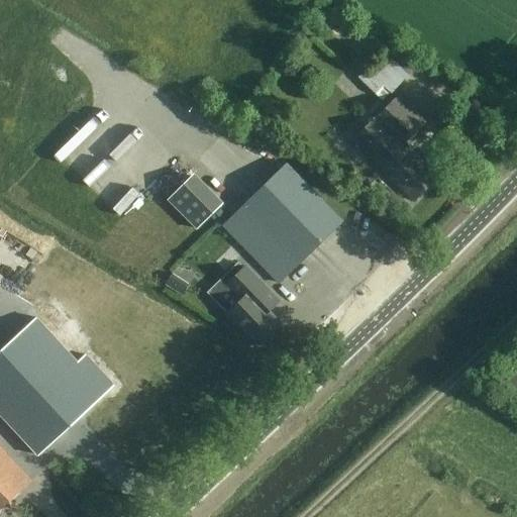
[(384,102),(410,75),(388,55),(362,82),(384,102)]
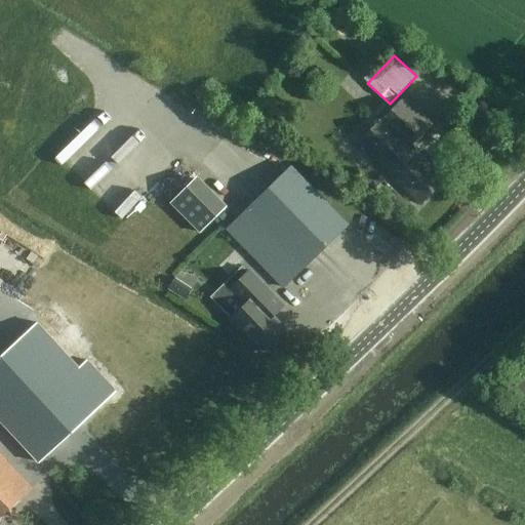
[(419,205),(445,182),(410,146),(432,125),(405,98),(359,143),(419,205)]
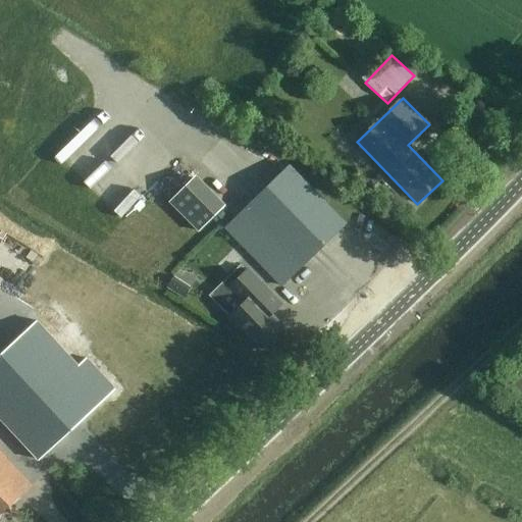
[(449,131),(462,116),(450,105),(437,119),(449,131)]
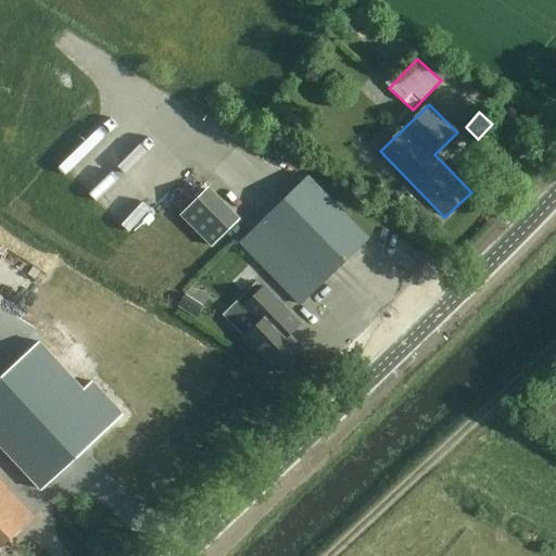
[(57,177),(110,127),(100,117),(47,167),(57,177)]
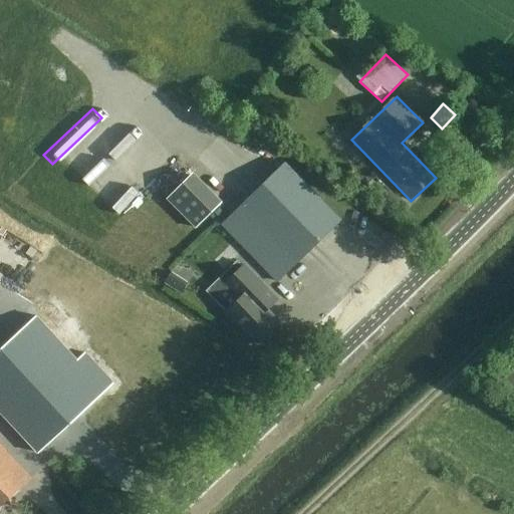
[(277,283),(297,264),(340,222),(285,164),(223,226),(277,283)]
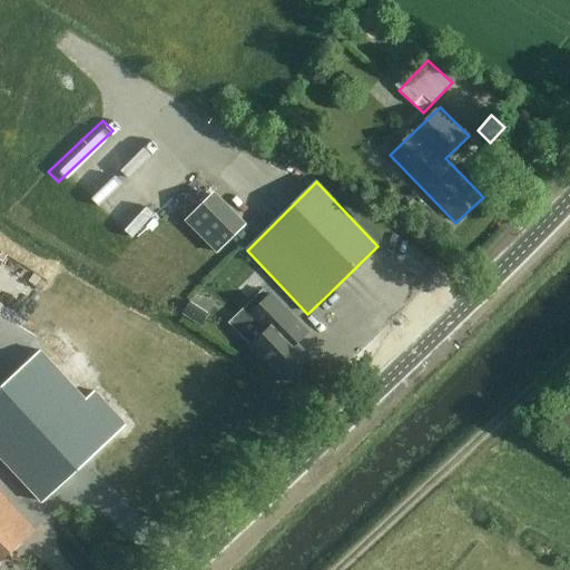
[(123,222),(140,202),(133,195),(115,214),(123,222)]
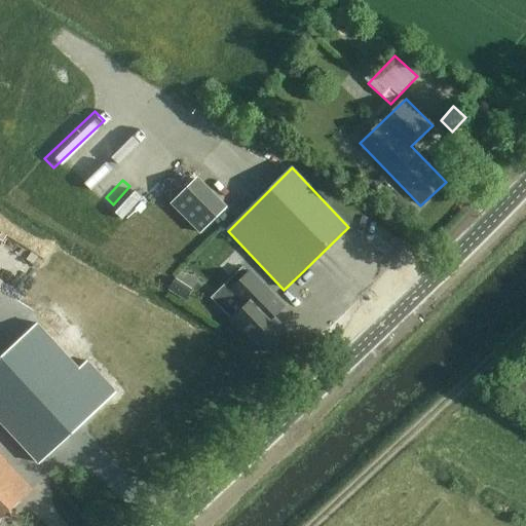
[(129,192),(105,209),(113,221),(127,212),(129,215),(140,208),(129,192)]
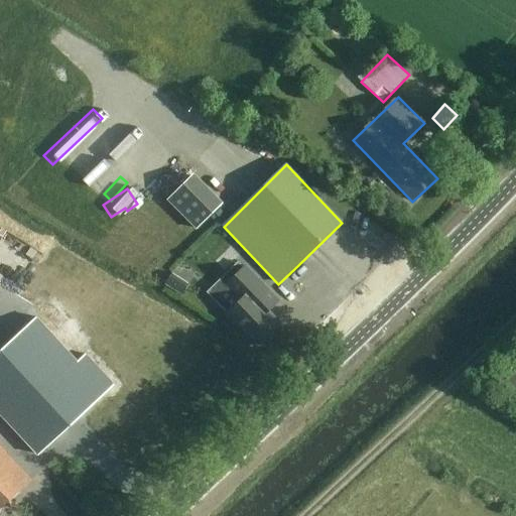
[(228,249),(215,261),(225,272),(239,259),(228,249)]
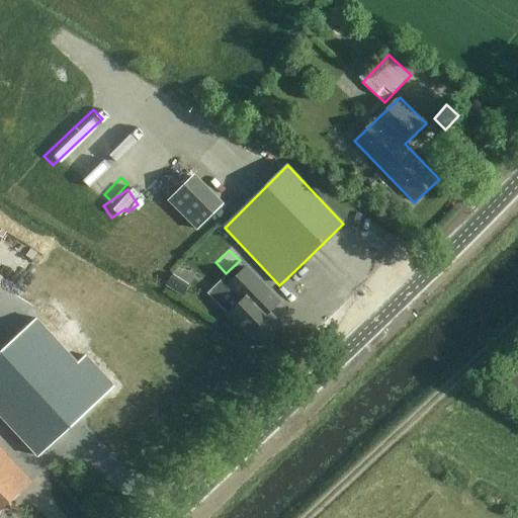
[(259,346),(281,325),(269,313),(279,303),(246,268),(228,286),(242,301),(226,318),(236,327),(241,327),(259,346)]
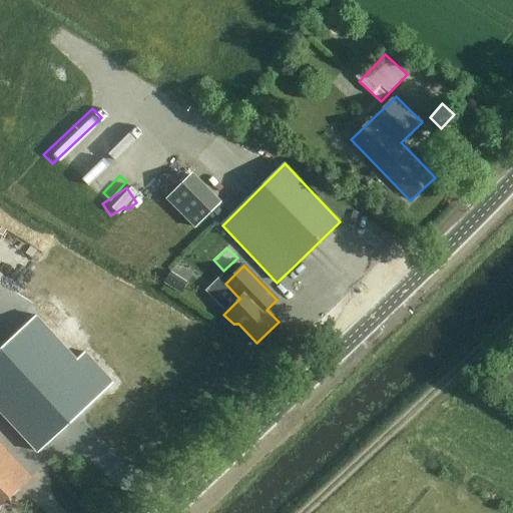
[(28,324),(0,349),(0,411),(10,422),(38,453),(97,399),(103,393),(112,385),(84,354),(75,363),(34,318),(28,324)]
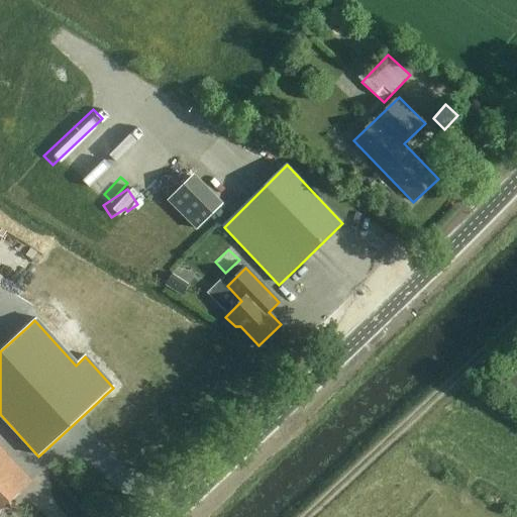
[(0,511),(32,482),(0,446),(0,511)]
